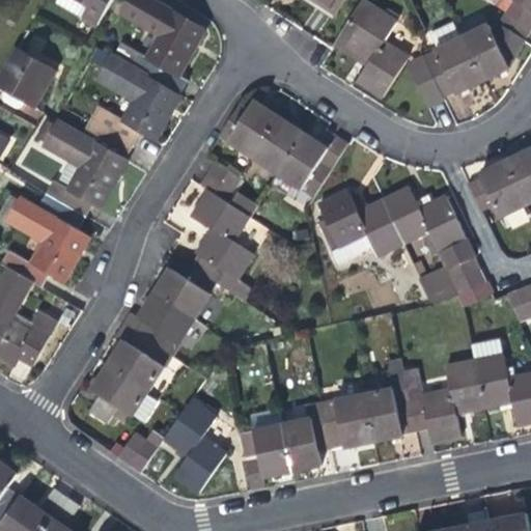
[(78,0),(90,7),(86,16),(99,24),(112,0),(78,0)]
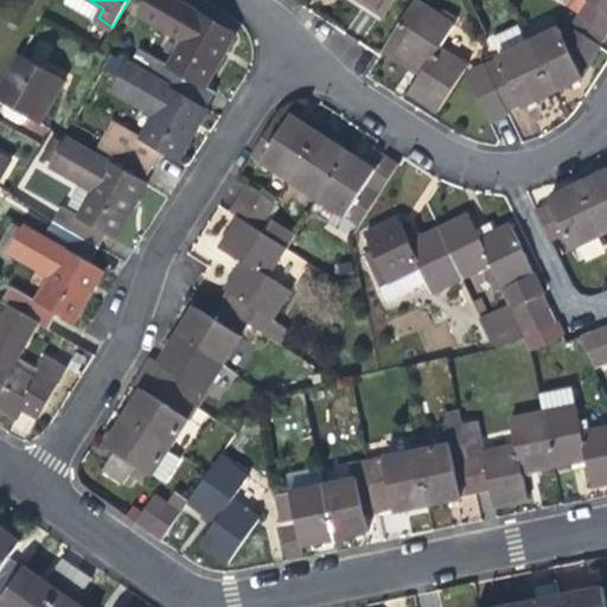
[(139,49),(129,64),(206,109),(216,93),(204,87),(219,59),(234,36),(173,0),(153,0),(144,17),(184,42),(170,66),(139,49)]
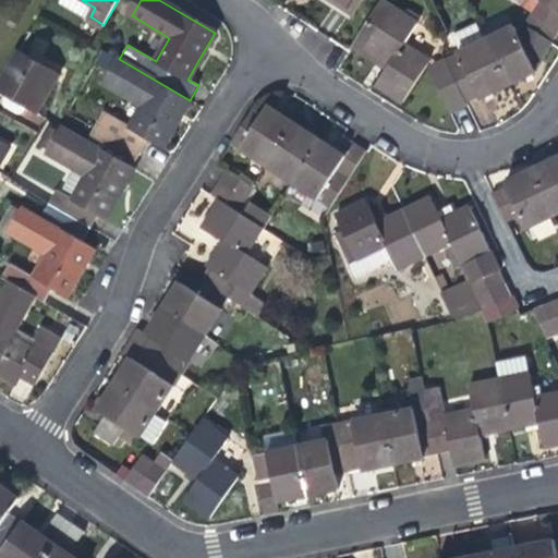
[(360,0),(337,0),(353,11),(360,0)]
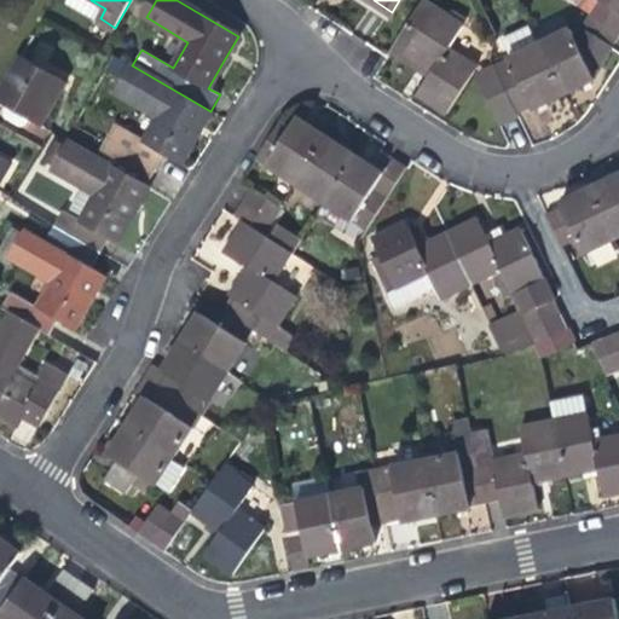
[(433,0),(421,0),(393,45),(432,73),(428,79),(420,93),(450,114),(481,67),(452,47),(467,23),(433,0)]
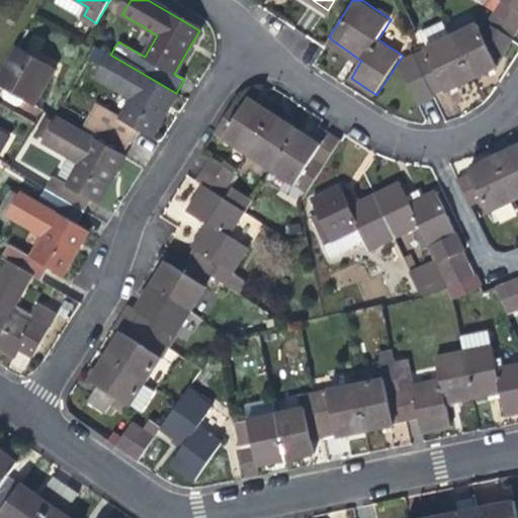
[(517,0),(485,0),(484,3),(495,10),(517,24),(517,0)]
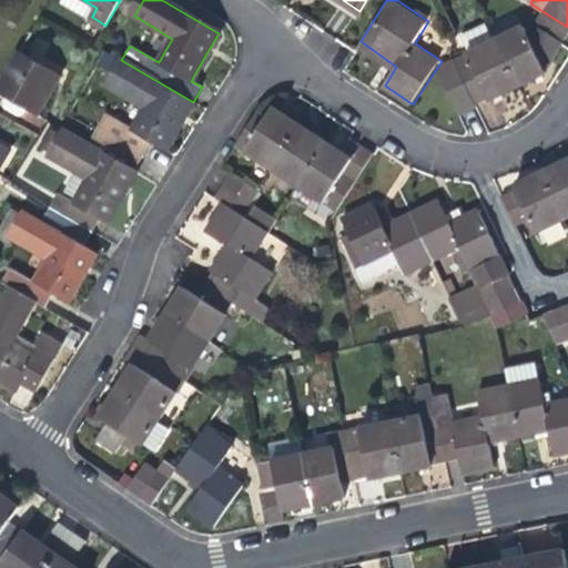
[(525,24),(496,39),(518,85),(540,75),(546,72),(567,36),(567,27),(543,11),(528,33),(525,24)]
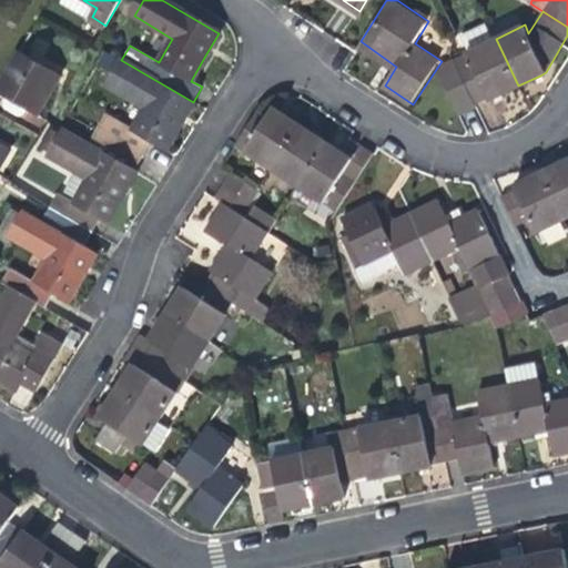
[(499,94),(518,85),(496,39),(455,59),(476,104),(488,98),(489,100),(499,94)]
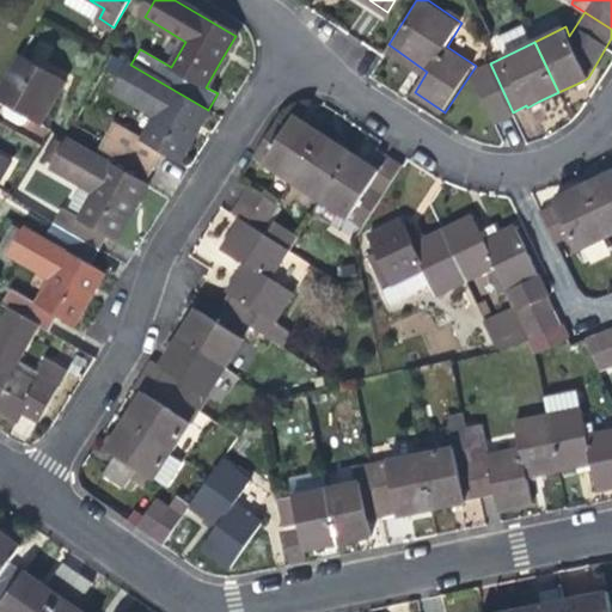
[(416,73),(423,78),(427,72),(389,44),(384,50),(416,73)]
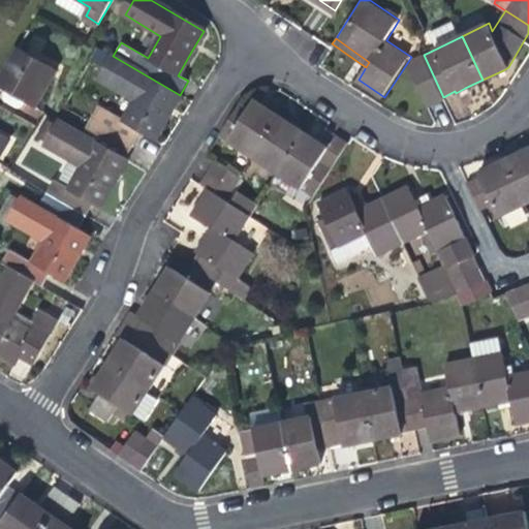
[(18,47),(0,78),(0,88),(5,91),(3,96),(4,101),(17,109),(22,109),(26,102),(32,106),(55,68),(18,47)]
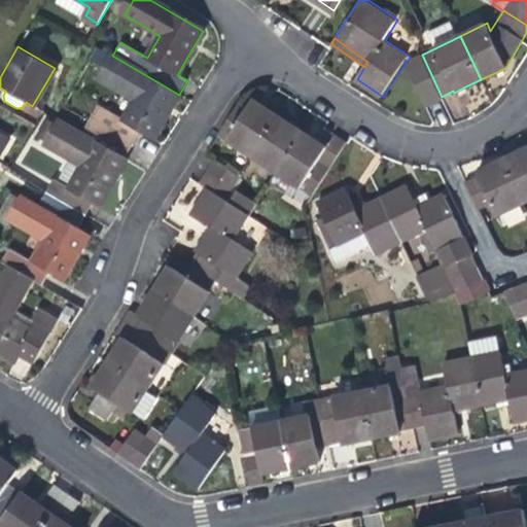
[(422,55),(410,61),(416,73),(412,75),(426,106),(443,98),(442,97),(422,55)]
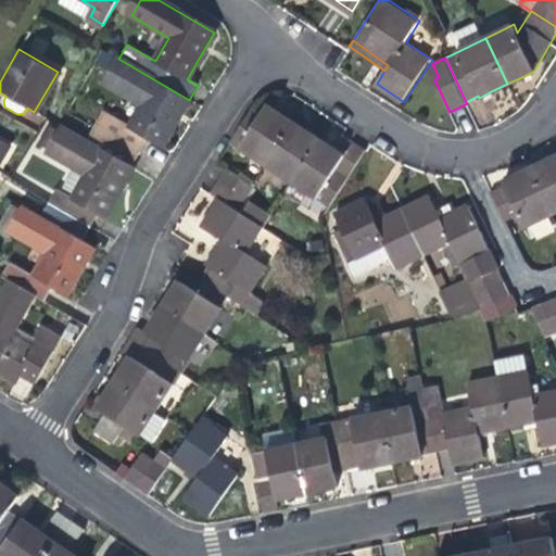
[(174,126),(189,100),(118,59),(105,83),(143,105),(131,128),(105,113),(96,128),(138,153),(148,137),(163,146),(174,126)]
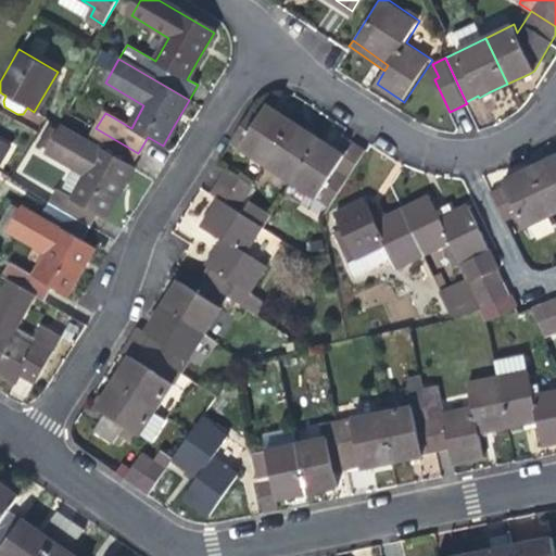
[(230,141),(264,162),(291,121),(278,112),(267,104),(261,113),(252,108),(230,141)]
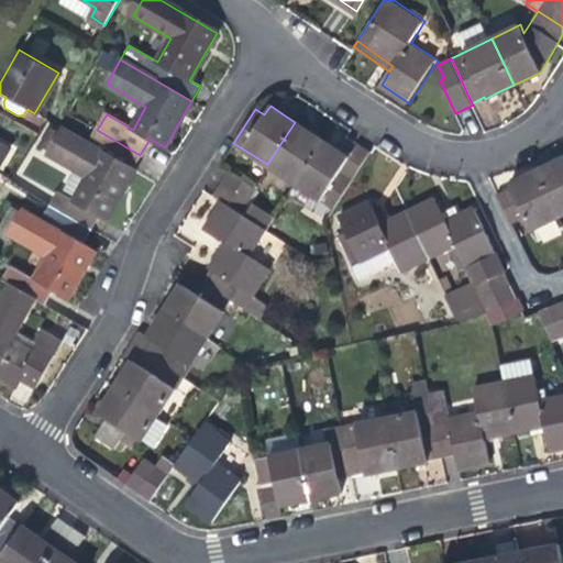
[(267,164),(294,181),(322,139),(308,130),(295,122),(267,164)]
